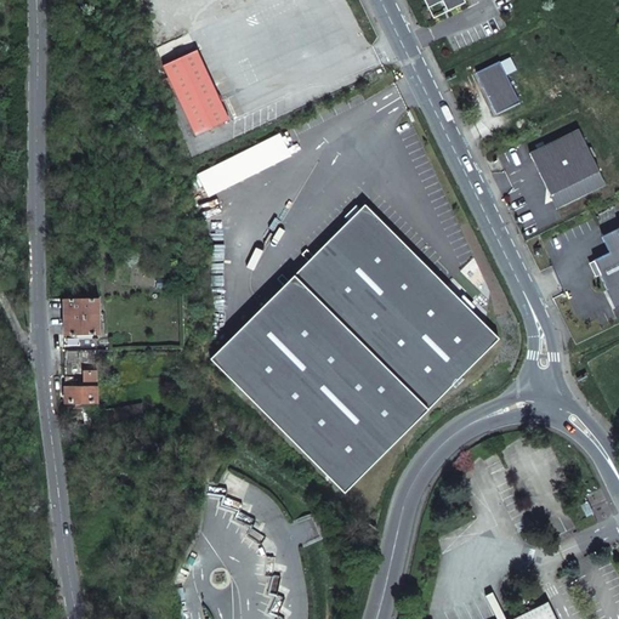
[(441,0),(446,10),(464,1),(464,0),(422,0),(426,6),(441,0)]
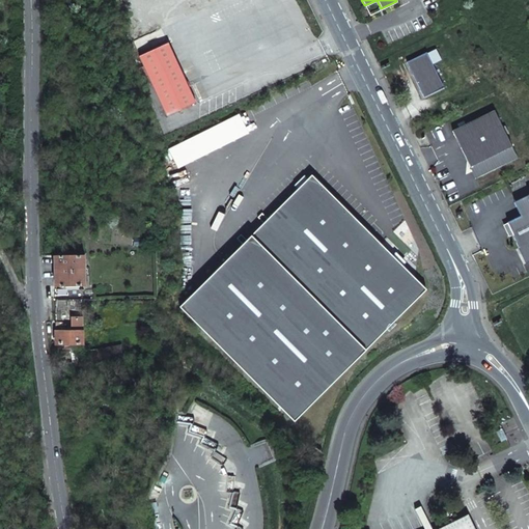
[(164,43),(135,56),(163,116),(192,103),(164,43)]
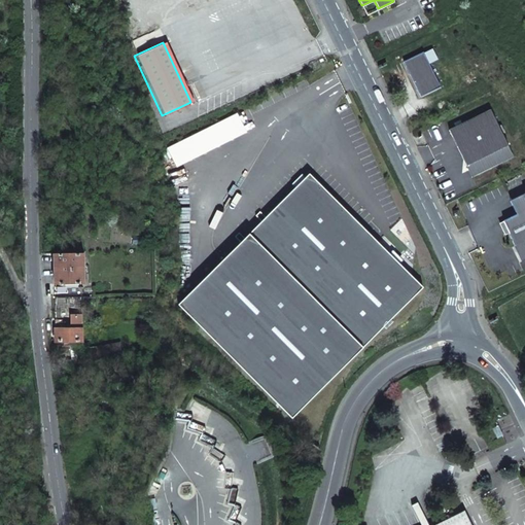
[(439,85),(422,51),(403,61),(419,96),(439,85)]
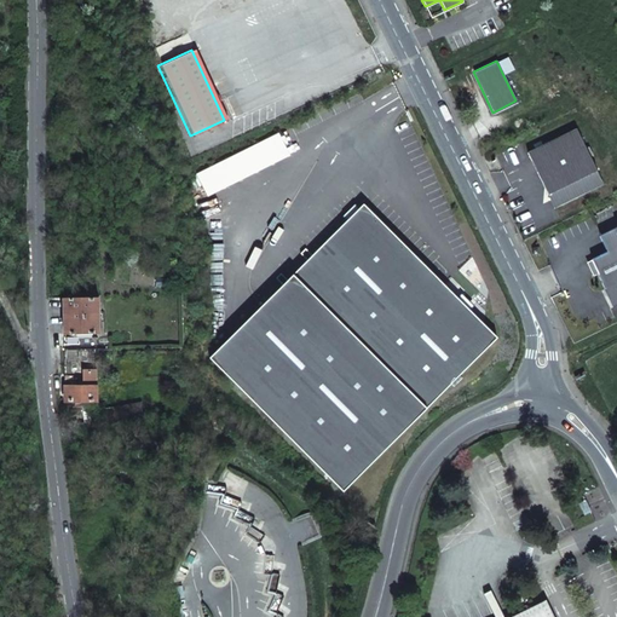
[(526,153),(553,207),(601,184),(575,128),(526,153)]
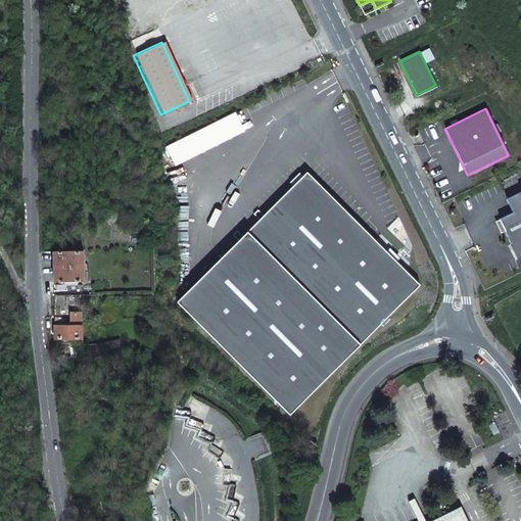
[(308,171),(176,301),(289,416),(421,285),(308,171)]
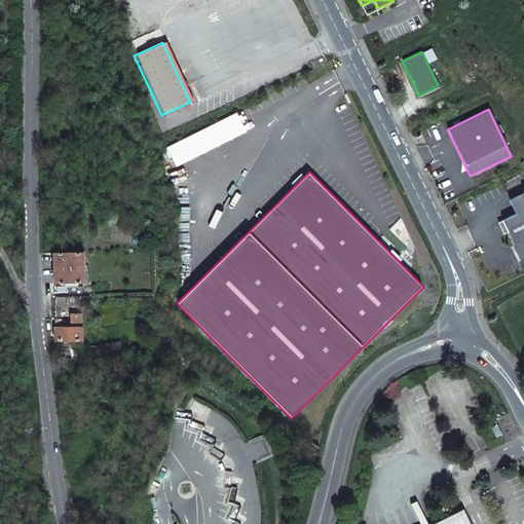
[(523,190),(523,191),(523,192),(510,198),(517,212),(502,219),(504,222),(500,224),(504,232),(508,230),(515,244),(521,257),(523,256),(523,190)]
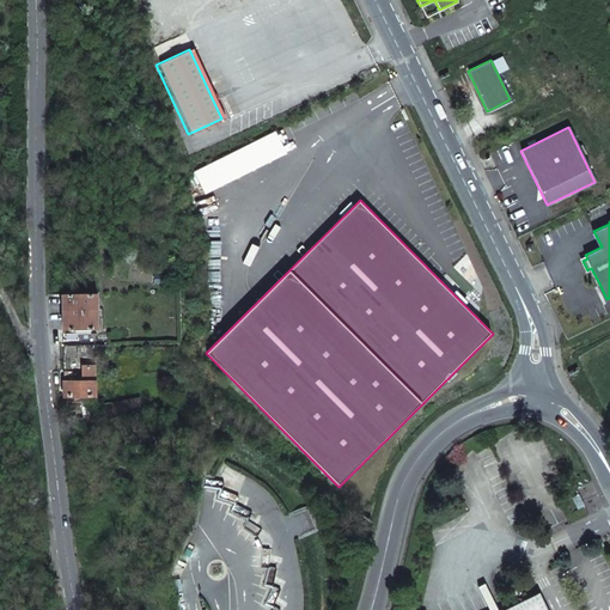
[(605,304),(609,302),(609,298),(607,299),(599,284),(597,286),(605,304)]
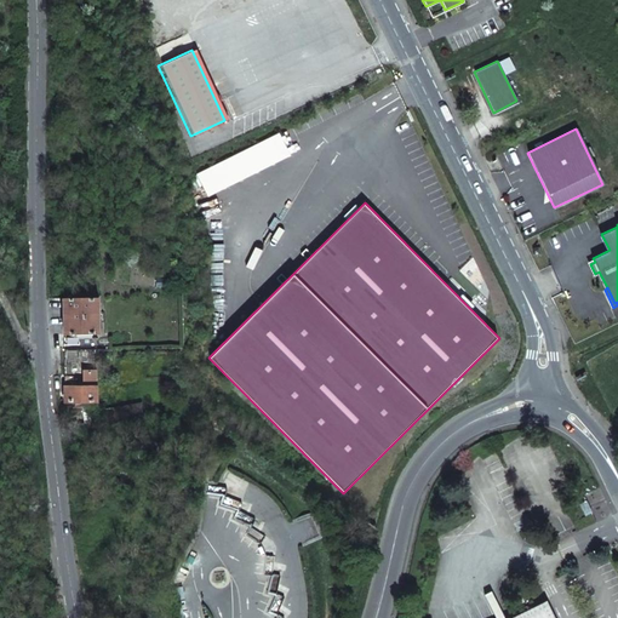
[(96,295),(61,296),(62,332),(97,331),(96,295)]
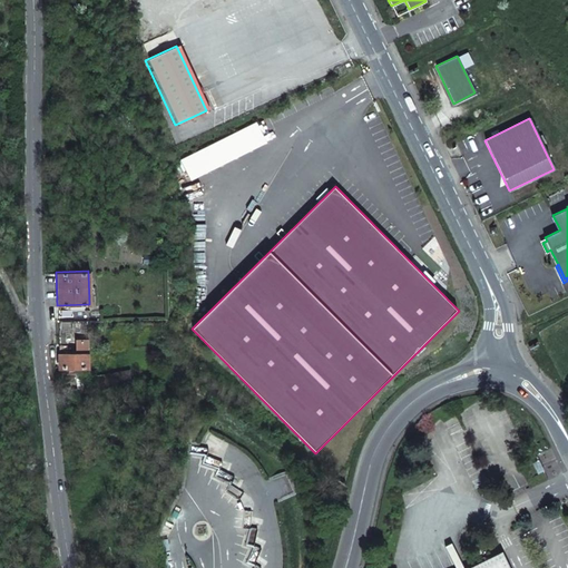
[(70,305),(57,305),(57,315),(70,315),(70,305)]
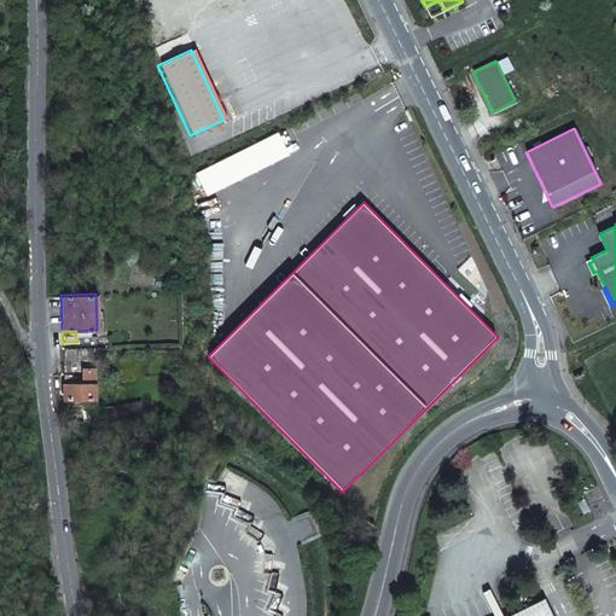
[(63,375),(63,397),(94,396),(94,382),(75,383),(75,375),(63,375)]
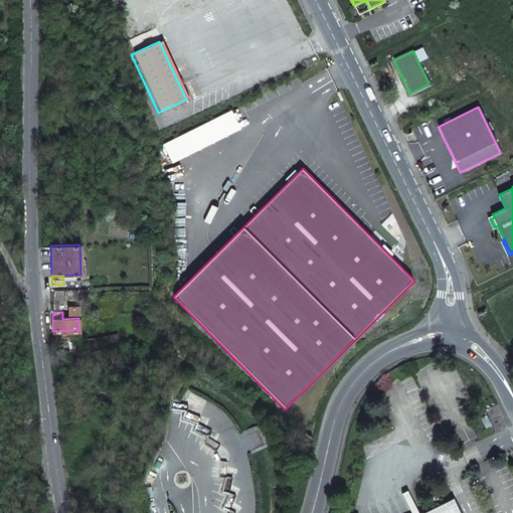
[(480,416),(484,425),(490,423),(485,413),(480,416)]
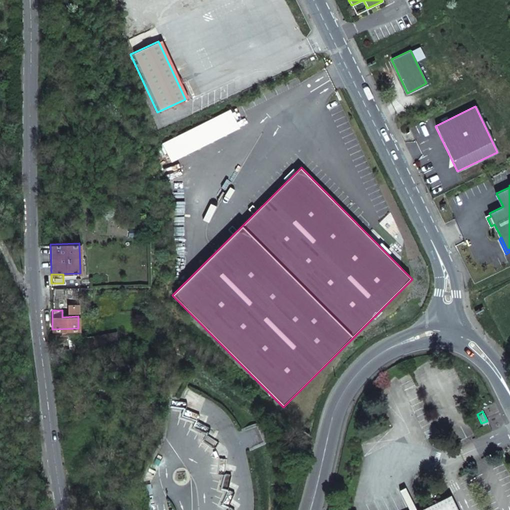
[(457,509),(449,494),(420,508),(420,509),(457,509)]
